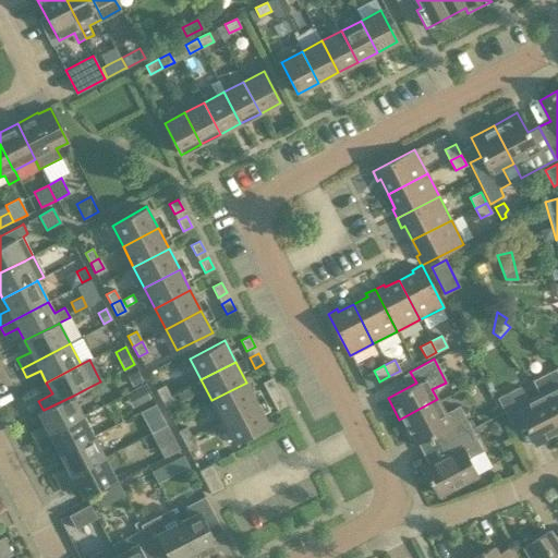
[(542,400),(557,434),(557,433),(557,366),(531,380),(538,395),(542,400)]
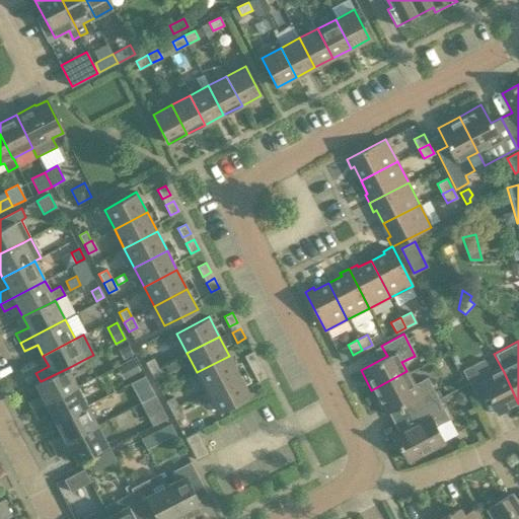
[(128,345),(118,349),(124,360),(133,355),(128,345)]
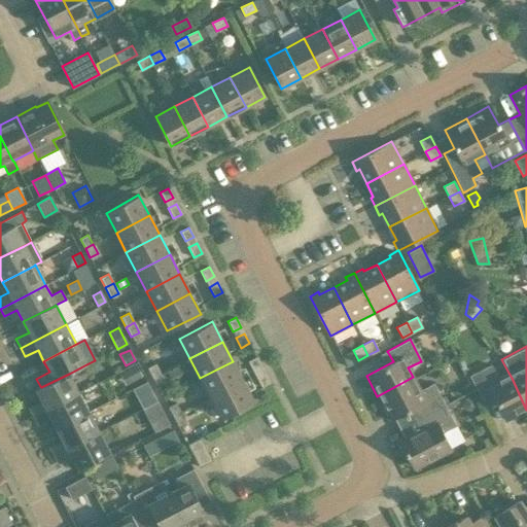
[(261,366),(256,356),(248,361),(253,371),(261,366)]
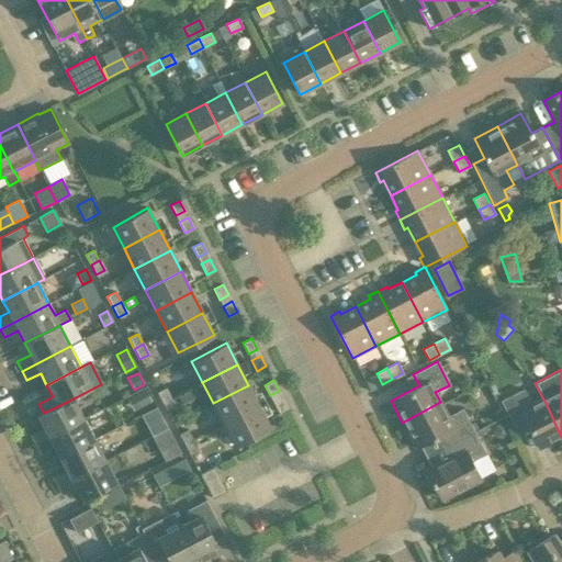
[(248,385),(213,403),(223,424),(259,406),(248,385)]
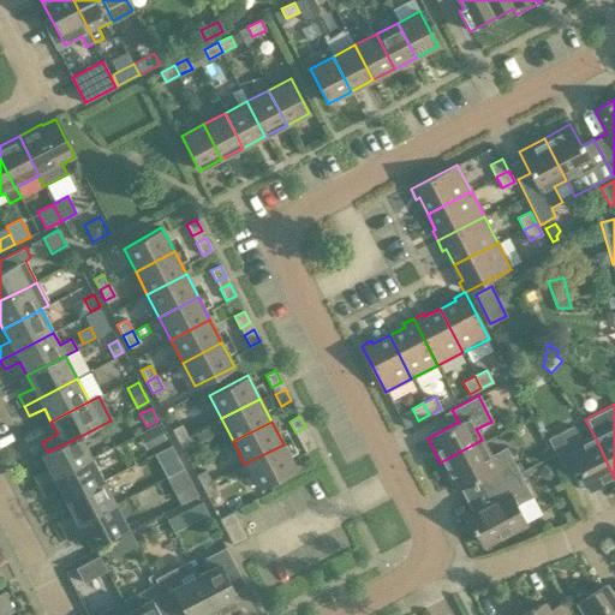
[(178,441),(187,436),(181,424),(172,430),(178,441)]
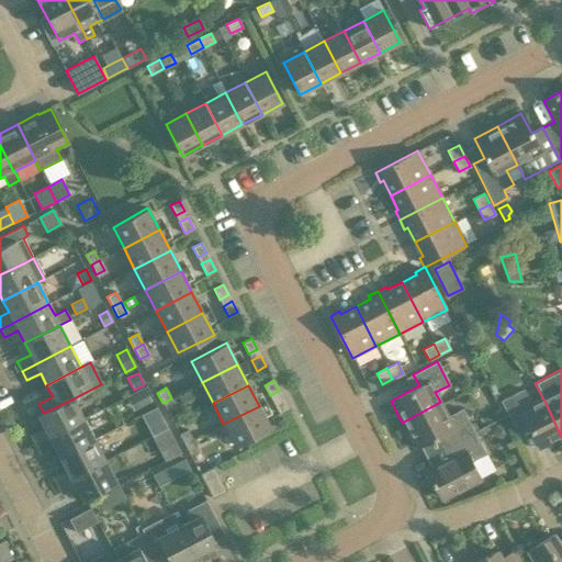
[(195,388),(179,396),(183,404),(200,396),(195,388)]
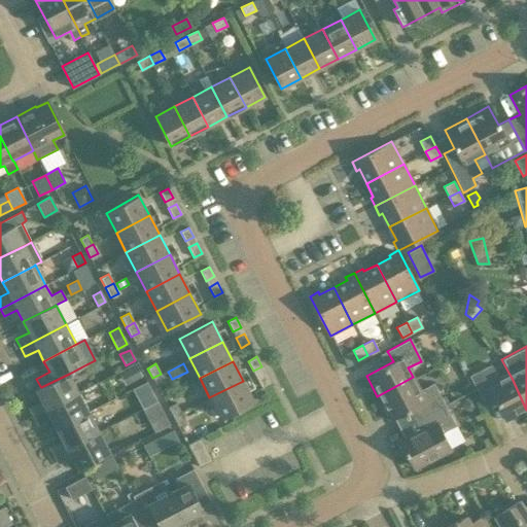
[(136,364),(119,373),(126,384),(142,376),(136,364)]
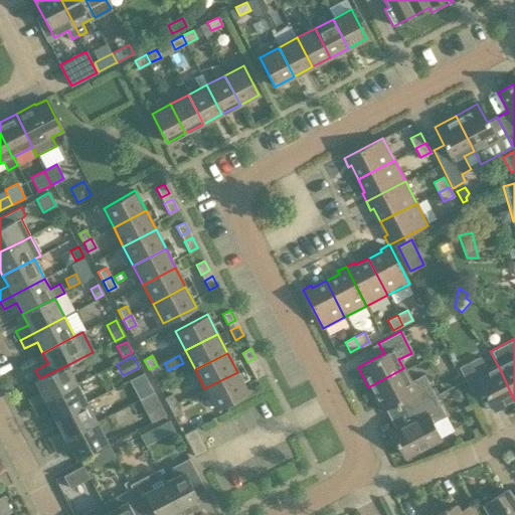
[(494,410),(514,400),(500,369),(497,364),(487,370),(480,356),(459,367),(470,389),(480,384),(494,410)]
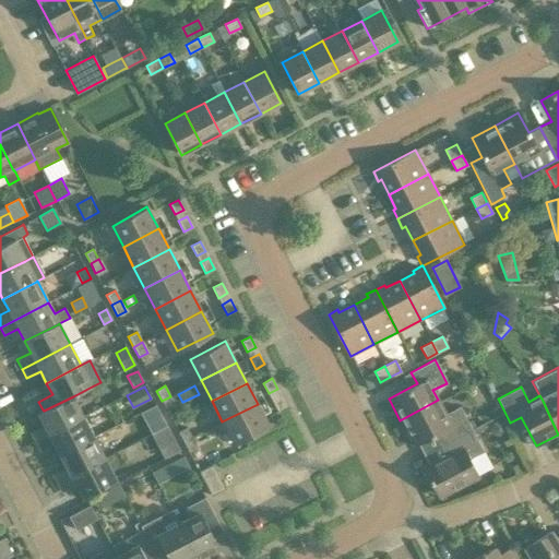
[(281,395),(272,400),(277,411),(286,406),(281,395)]
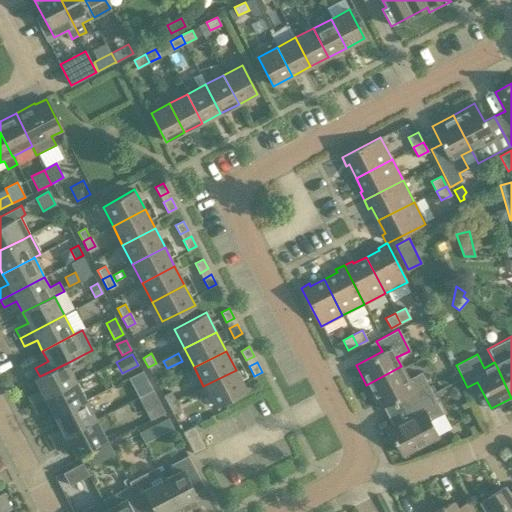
[(40,389),(28,396),(32,404),(76,382),(67,363),(40,376),(39,375),(34,378),(34,379),(40,389)]
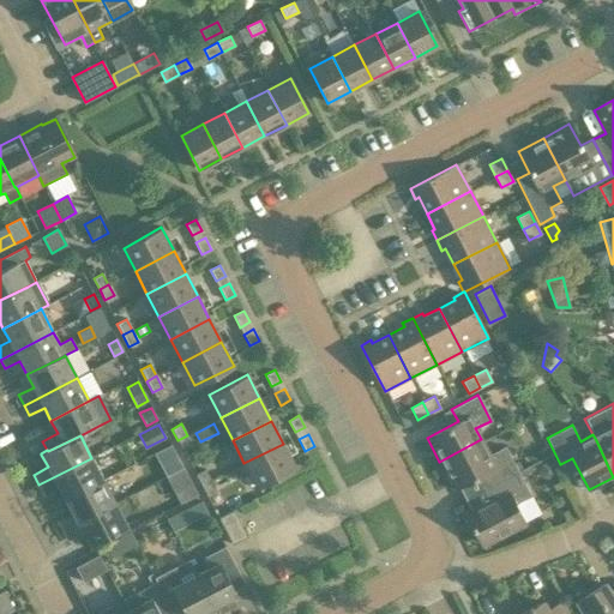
[(193,446),(187,435),(178,440),(184,452),(193,446)]
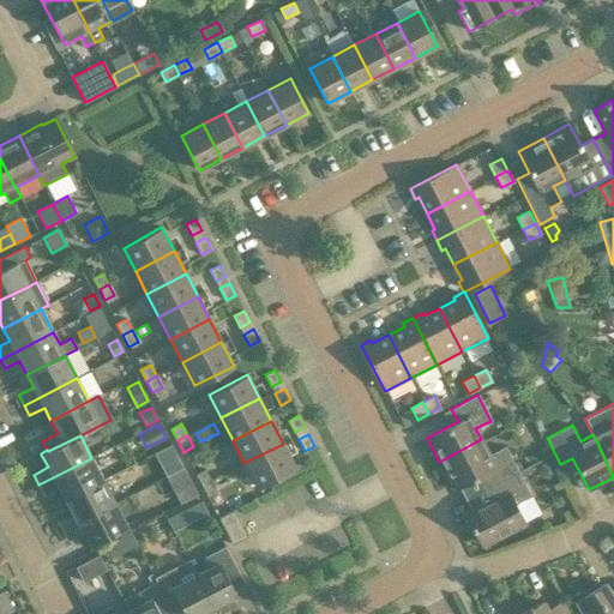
[(485,473),(491,486),(517,471),(511,459),(505,446),(488,455),(481,439),(439,462),(453,489),(485,473)]
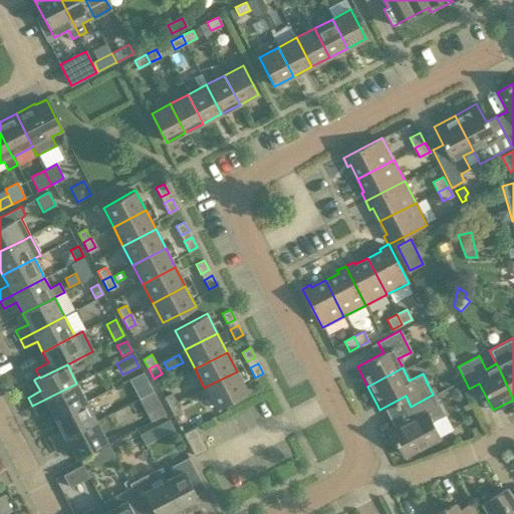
[(237,371),(204,388),(215,408),(247,391),(237,371)]
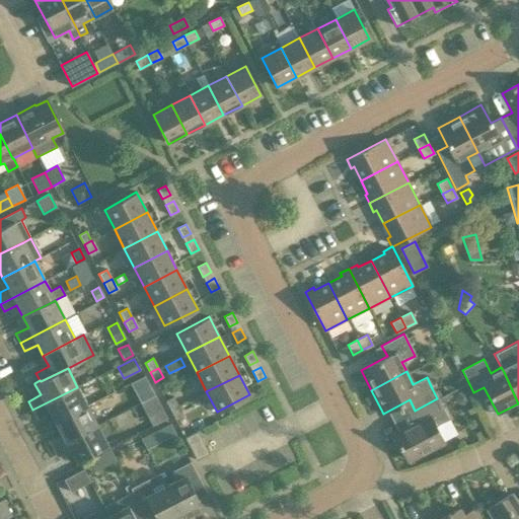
[(88,408),(77,387),(32,410),(36,418),(50,412),(56,424),(88,408)]
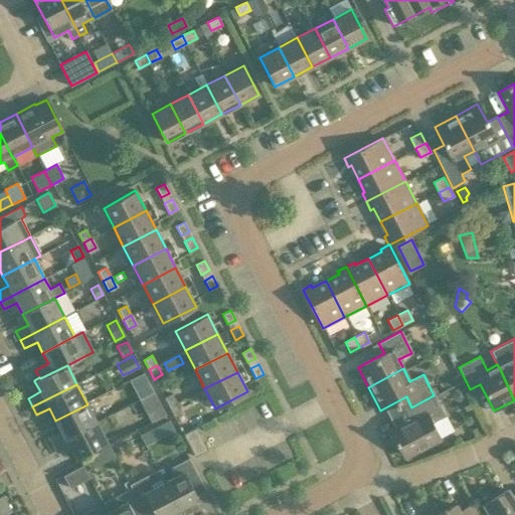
[(454,389),(452,394),(455,399),(460,401),(464,398),(466,393),(464,389),(458,387),(454,389)]
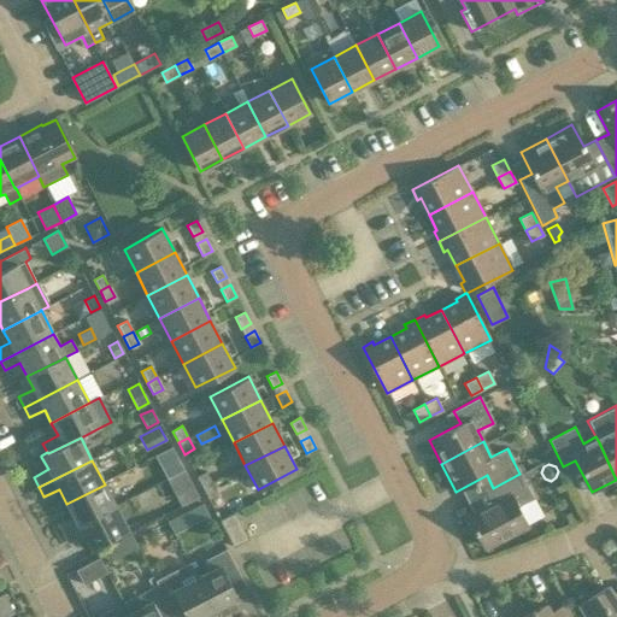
[(184,470),(168,479),(181,505),(198,497),(184,470)]
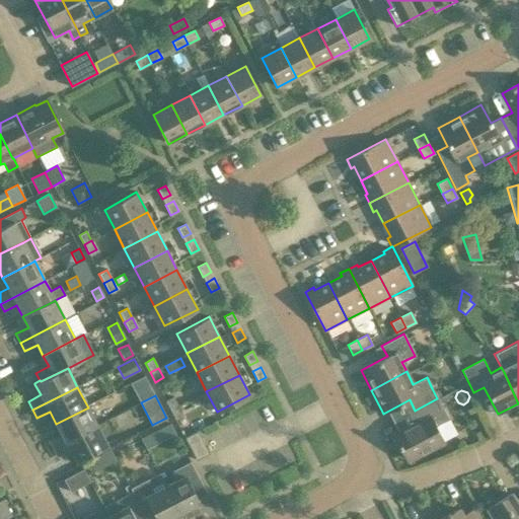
[(170,411),(178,406),(173,396),(165,401),(170,411)]
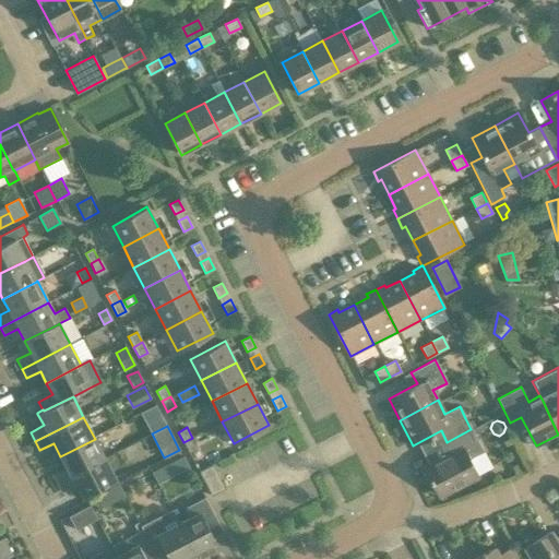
[(483,453),(471,429),(447,442),(453,453),(424,468),(438,496),(477,476),(468,460),(483,453)]
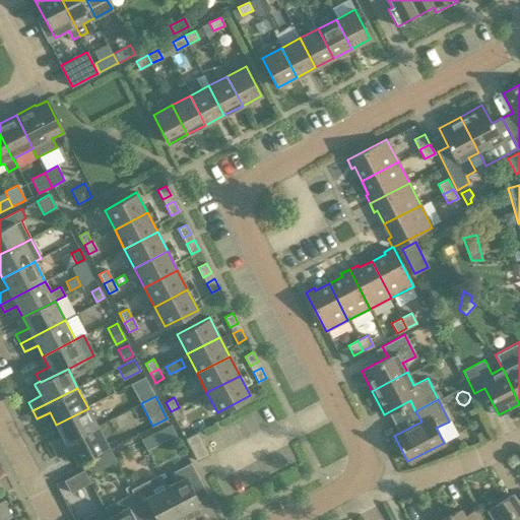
[(183,416),(179,407),(171,411),(175,421),(183,416)]
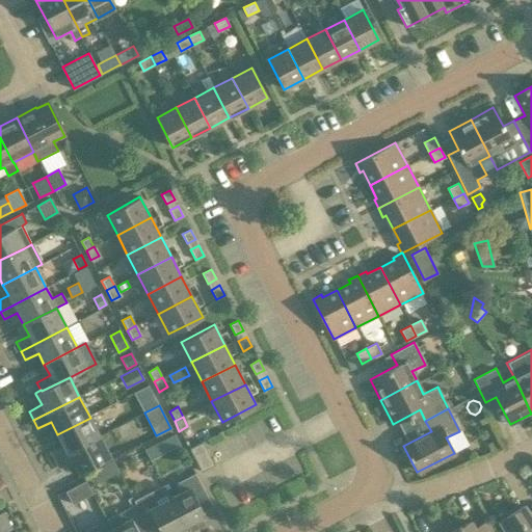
[(100,436),(90,418),(57,434),(62,445),(50,451),(54,460),(100,436)]
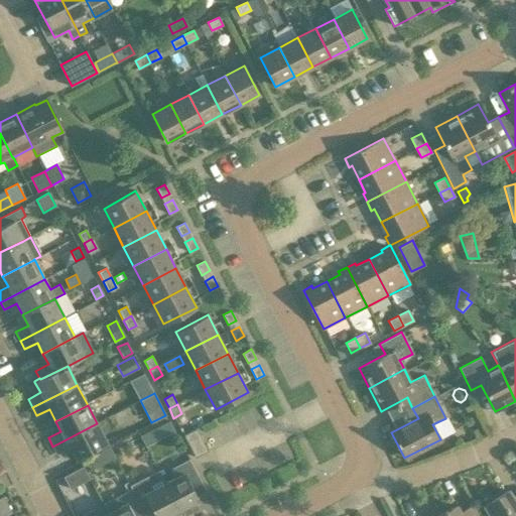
[(168,421),(140,435),(146,446),(174,431),(168,421)]
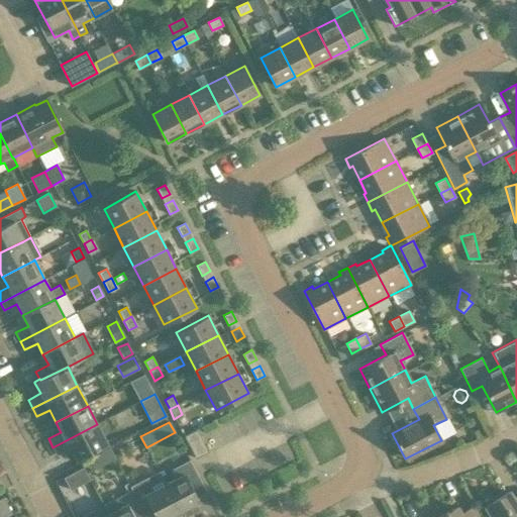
[(107,444),(97,424),(53,447),(57,455),(69,448),(76,460),(107,444)]
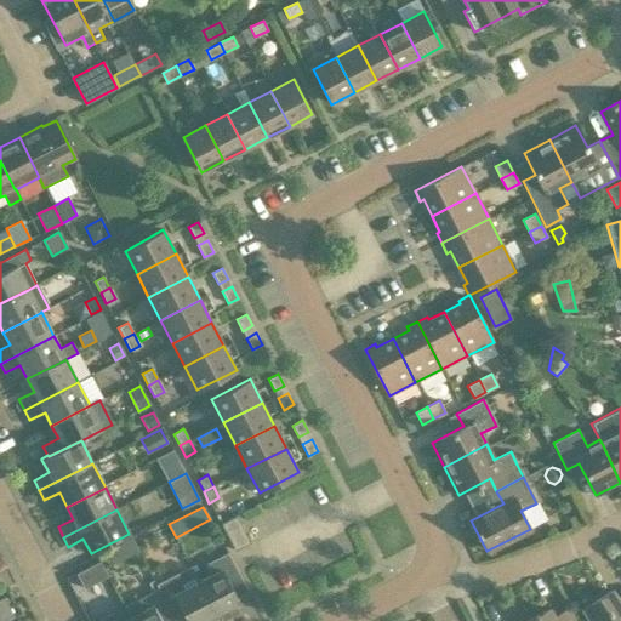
[(221,523),(235,551),(250,542),(237,514),(221,523)]
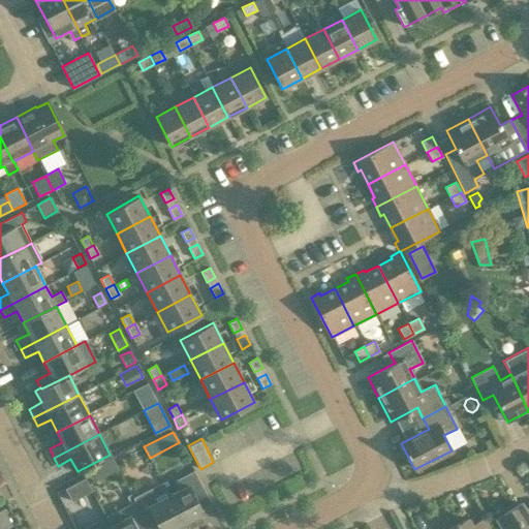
[(112,457),(103,461),(111,473),(118,469),(112,457)]
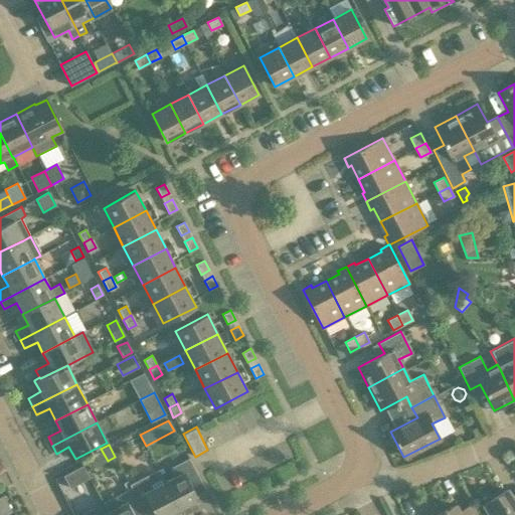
[(165,483),(180,514),(189,514),(191,510),(200,505),(191,489),(201,484),(188,458),(169,468),(174,477),(164,482),(165,483)]
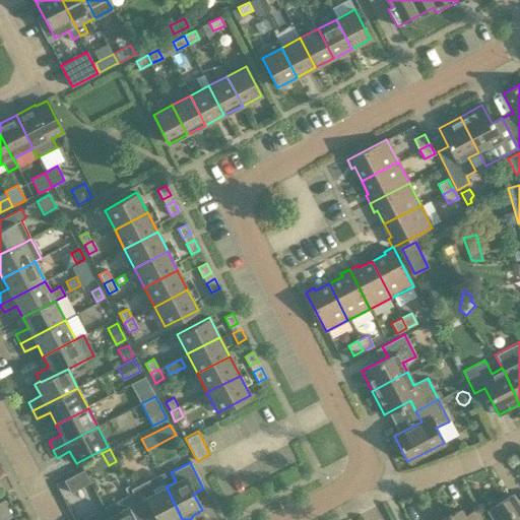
[(83,470),(64,480),(71,493),(90,482),(83,470)]
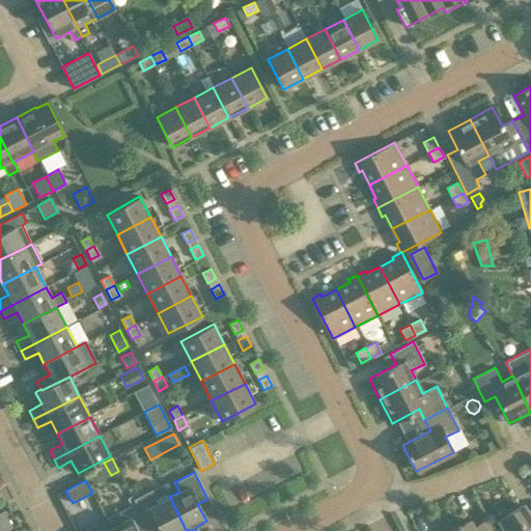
[(165,487),(135,503),(148,530),(158,525),(161,530),(186,530),(170,498),(169,497),(165,487)]
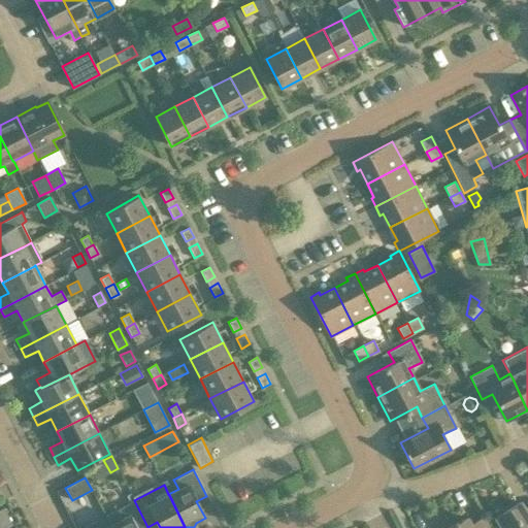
[(104,516),(109,525),(109,526),(110,527),(144,527),(147,527),(134,500),(104,516)]
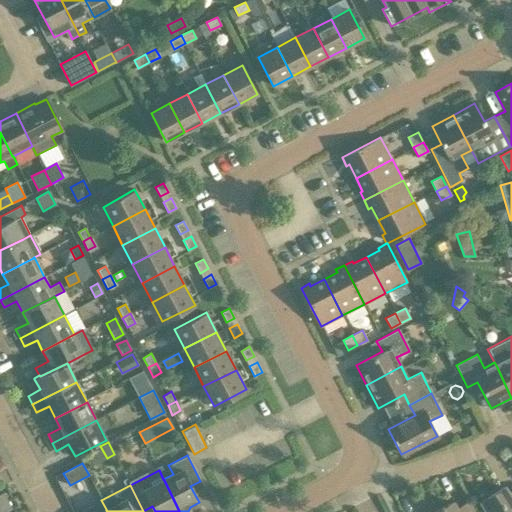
[(511,511),(511,498),(504,487),(480,502),(486,511),(511,511)]
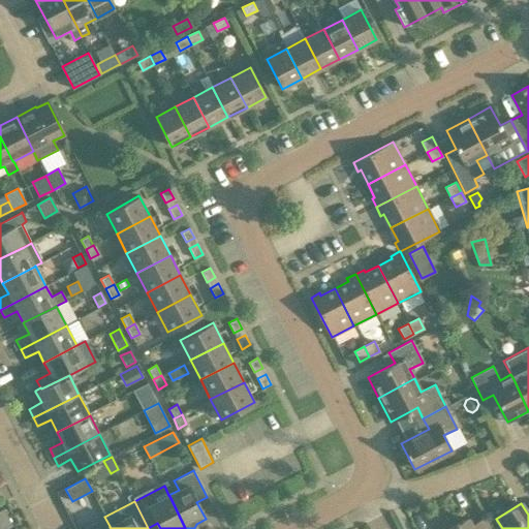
[(4,528),(11,526),(7,519),(5,520),(0,522),(0,528),(4,528)]
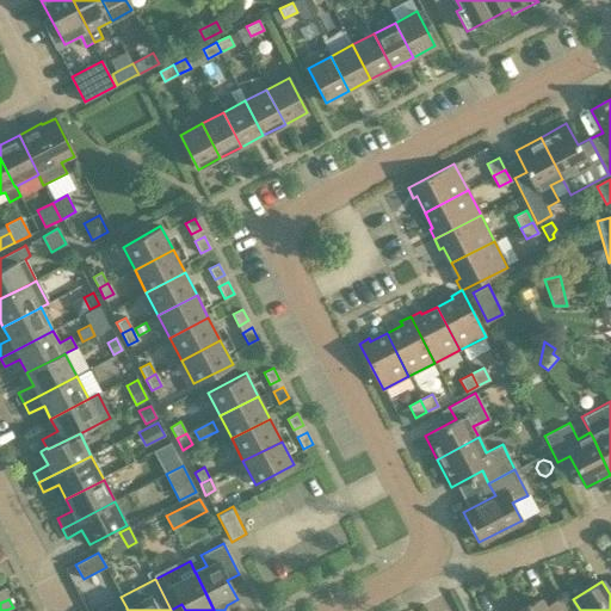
[(547,610),(541,599),(517,610),(547,610)]
